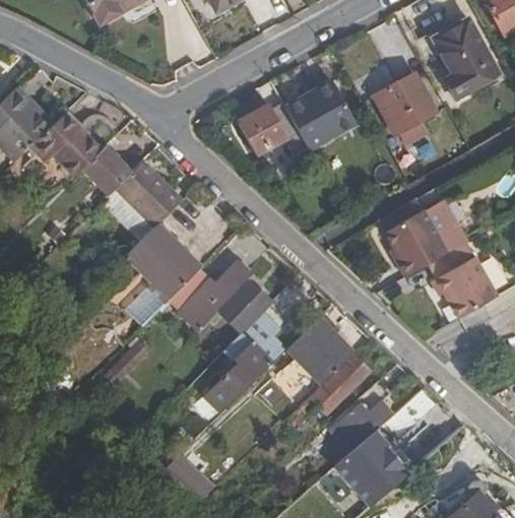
[(87,0),(99,19),(134,0),(87,0)]
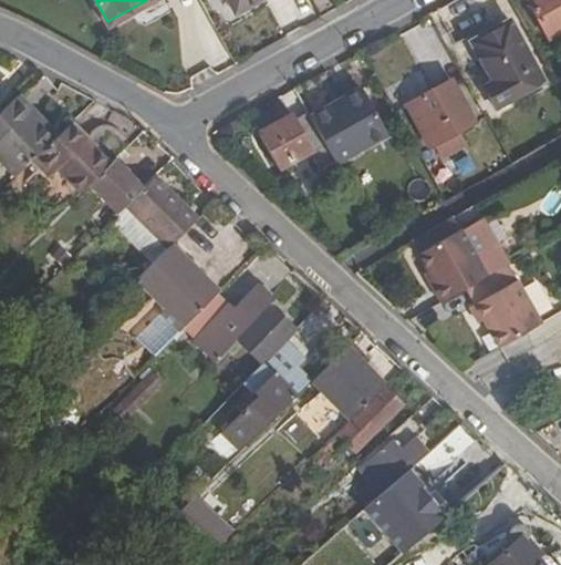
[(229,0),(236,11),(255,0),(229,0)]
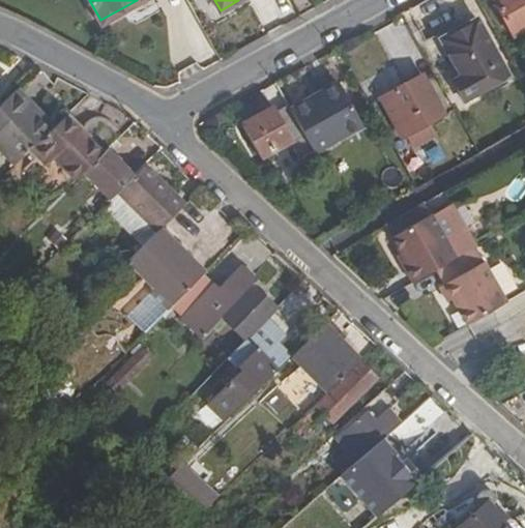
[(497,0),(515,32),(524,26),(524,0),(497,0)]
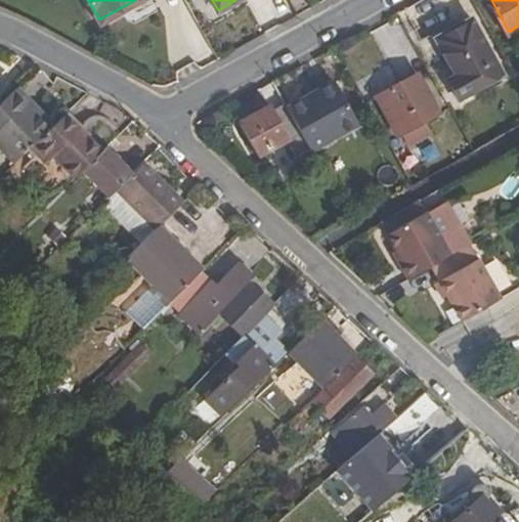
[(472,15),(458,24),(461,28),(437,40),(457,74),(448,79),(460,100),(505,75),(472,15)]
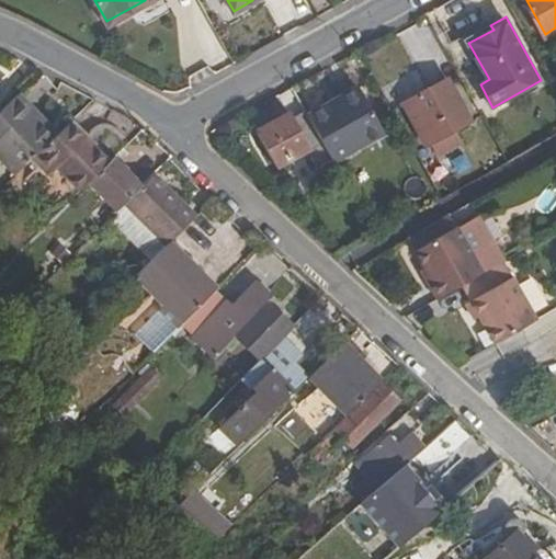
[(447,79),(406,101),(430,143),(456,128),(471,121),(447,79)]
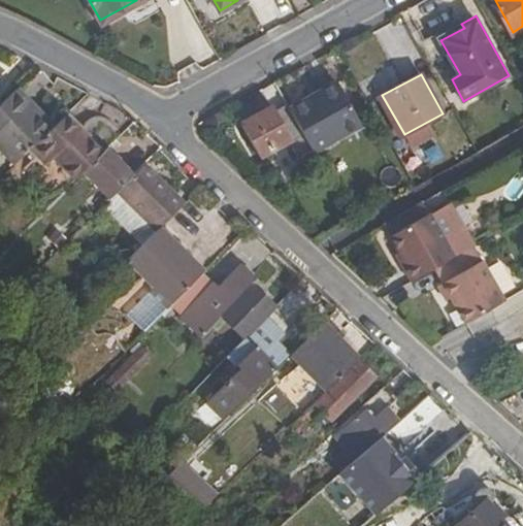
[(315,101),(341,88),(337,83),(312,96),(315,101)]
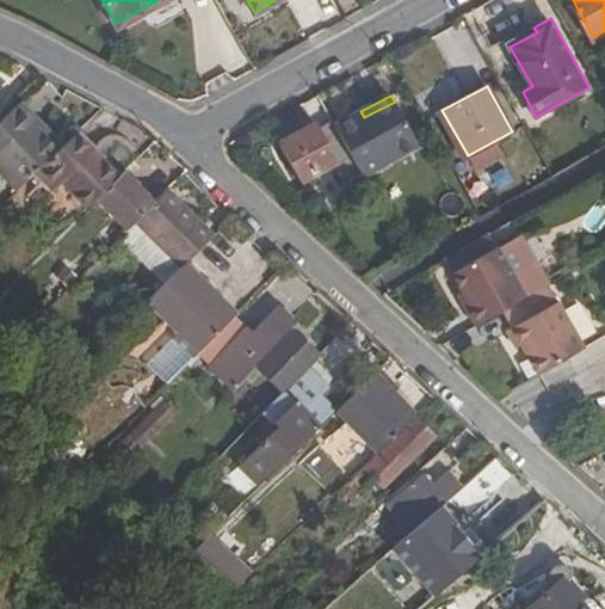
[(44,123),(22,98),(2,116),(0,118),(0,165),(17,185),(32,170),(56,147),(38,129),(44,123)]
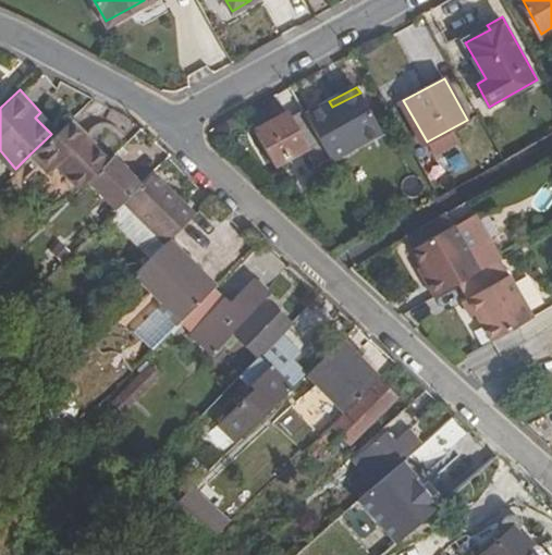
[(307,113),(320,137),(332,157),(380,130),(360,93),(332,107),(329,101),(307,113)]
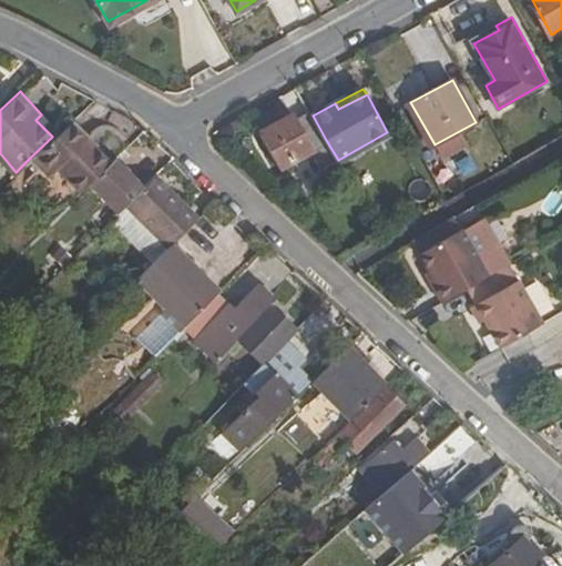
[(313,115),(309,110),(296,118),(294,113),(258,132),(277,167),(326,140),(313,115)]
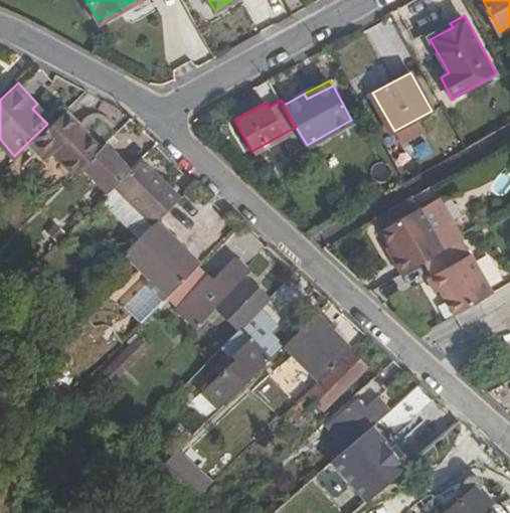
[(32,109),(47,124),(52,119),(37,104),(32,109)]
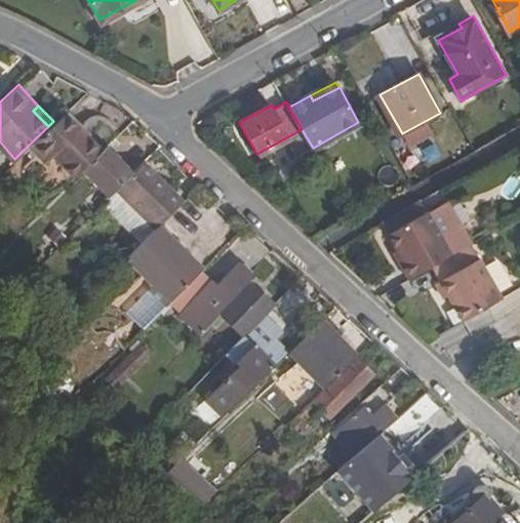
[(67,113),(65,111),(53,121),(48,126),(28,146),(32,149),(67,113)]
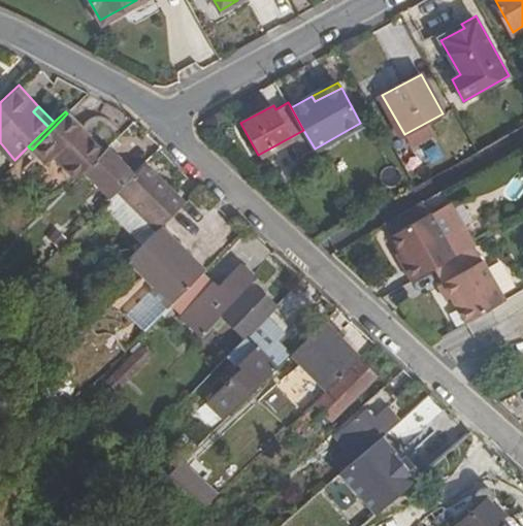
[(103,151),(104,150),(67,113),(32,150),(46,164),(53,159),(73,181),(79,174),(103,151)]
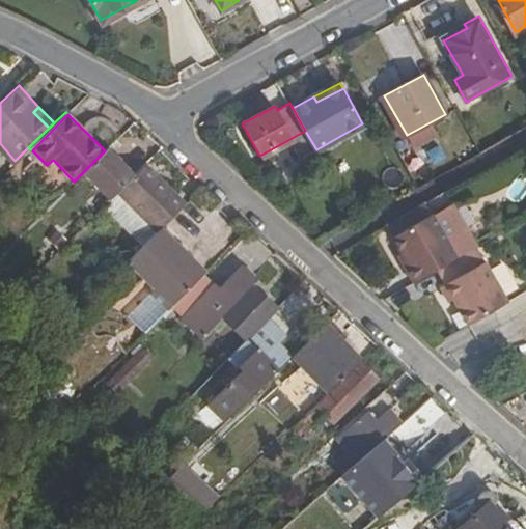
[(432,121),(407,135),(413,144),(437,131),(432,121)]
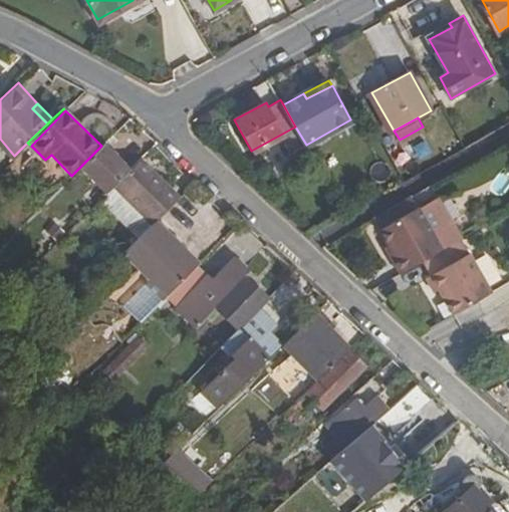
[(112,188),(126,173),(100,147),(77,170),(102,197),(112,188)]
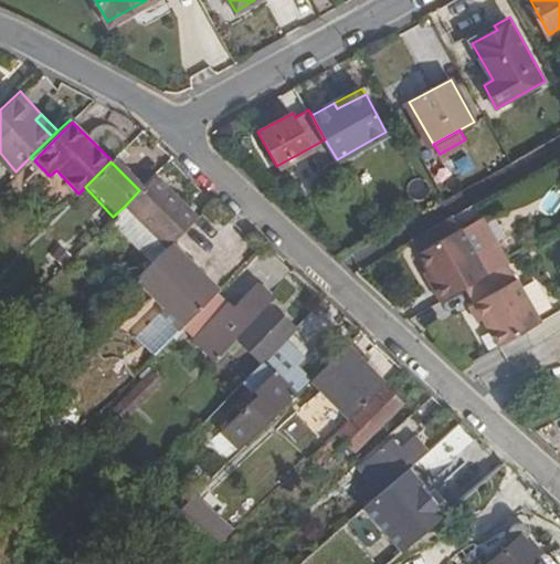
[(185,206),(155,175),(139,190),(124,207),(167,249),(170,247),(194,222),(180,209),(185,206)]
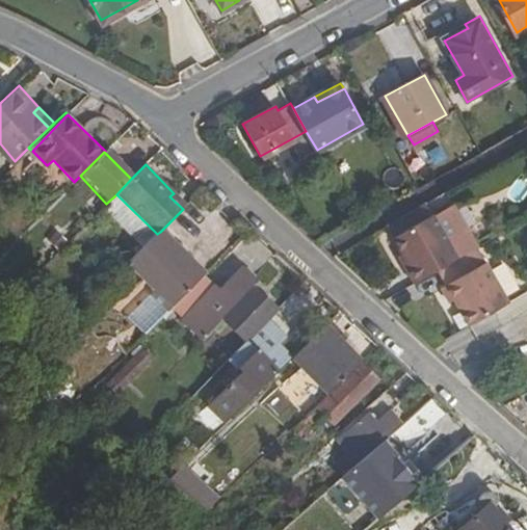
[(404,264),(413,280),(436,267),(453,257),(420,200),(385,220),(402,252),(407,262),(404,264)]
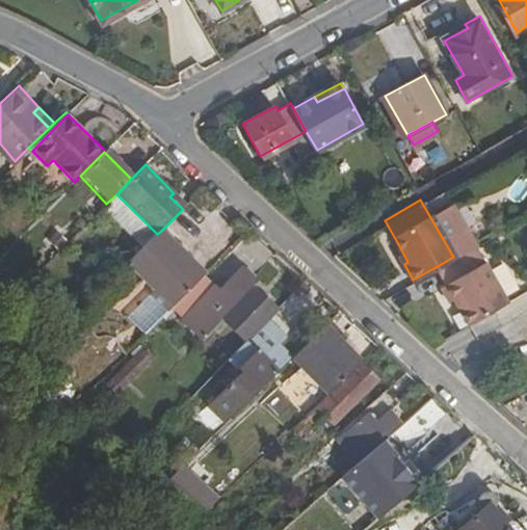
[(52,246),(60,238),(52,231),(45,239),(52,246)]
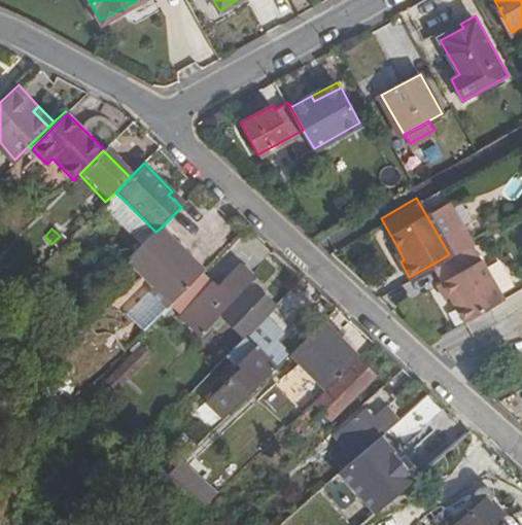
[(144,335),(204,275),(159,230),(155,232),(126,261),(152,288),(126,316),(144,335)]
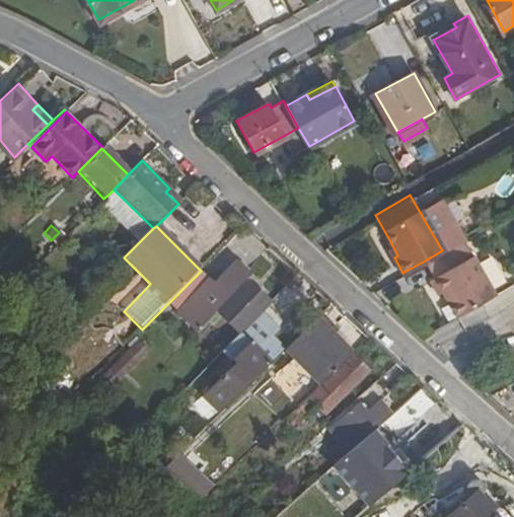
[(494,293),(463,238),(442,250),(425,261),(433,277),(429,279),(437,293),(441,290),(455,316),(494,293)]
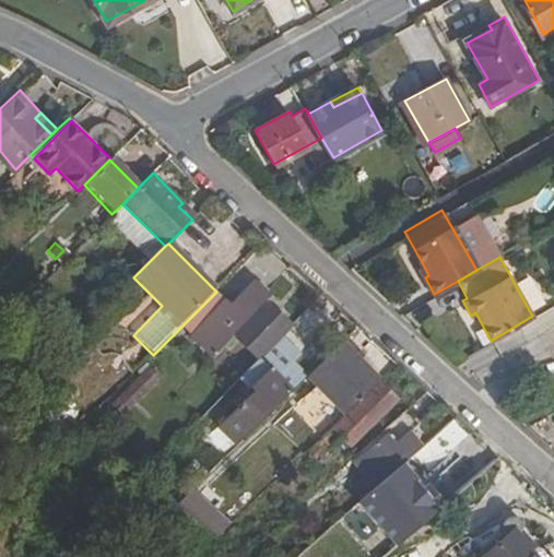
[(428,275),(423,264),(419,267),(425,277),(428,275)]
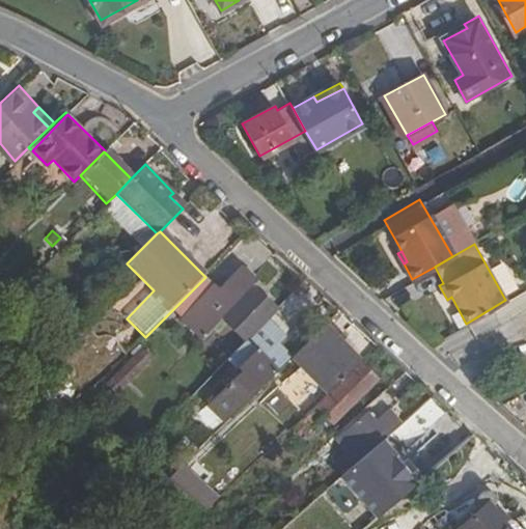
[(225,286),(223,284),(189,318),(204,334),(225,313),(249,335),(265,318),(279,305),(254,281),(259,277),(247,265),(225,286)]
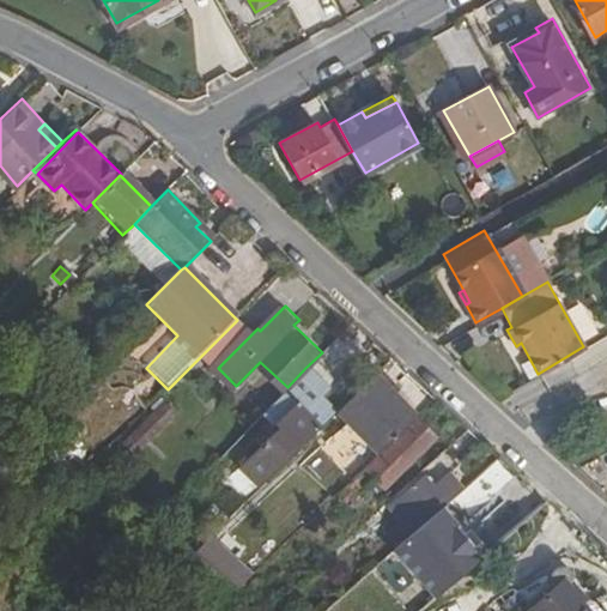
[(218,368),(258,328),(253,324),(213,363),(218,368)]
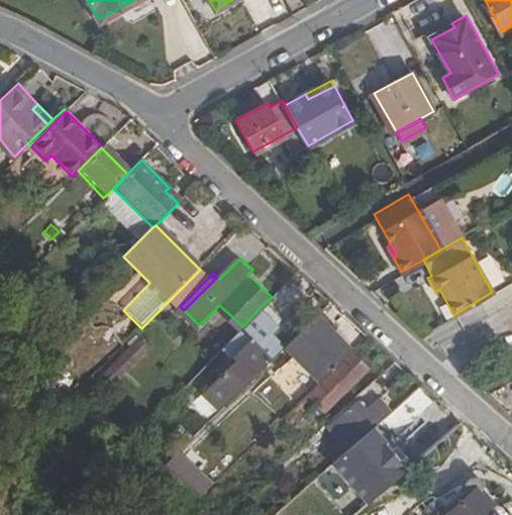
[(275,326),(258,310),(242,326),(221,346),(233,358),(203,390),(218,405),(280,343),(269,333),(275,326)]
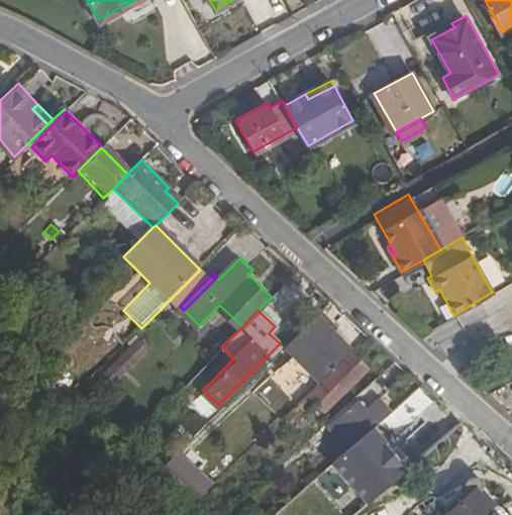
[(351,348),(315,313),(284,343),(321,379),(351,348)]
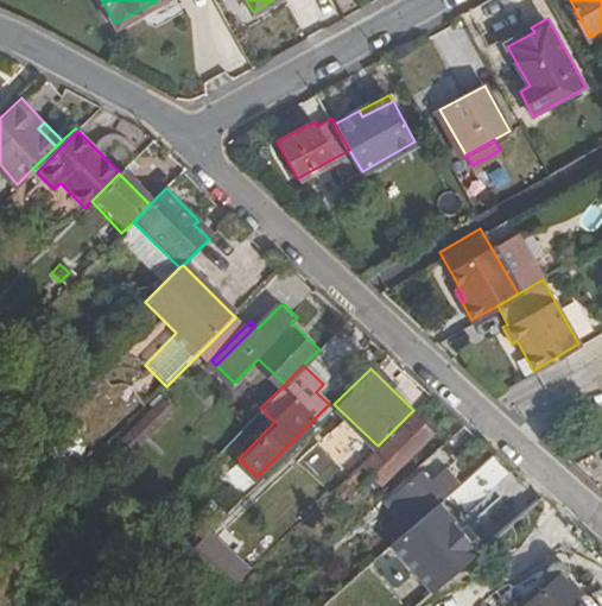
[(120,431),(137,444),(166,405),(151,393),(120,431)]
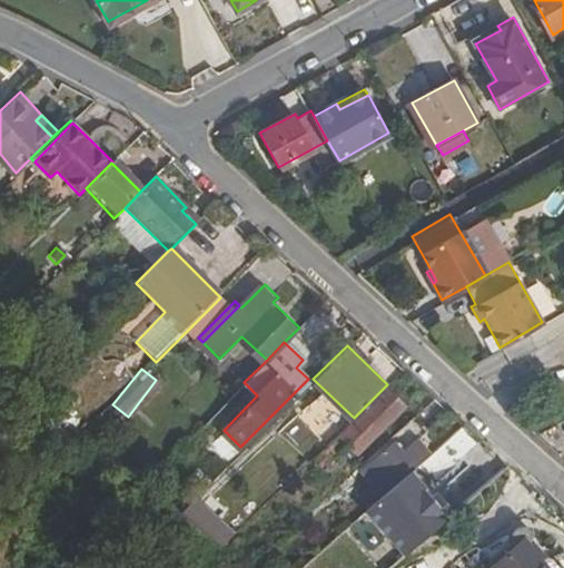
[(388,392),(342,438),(358,456),(406,410),(388,392)]
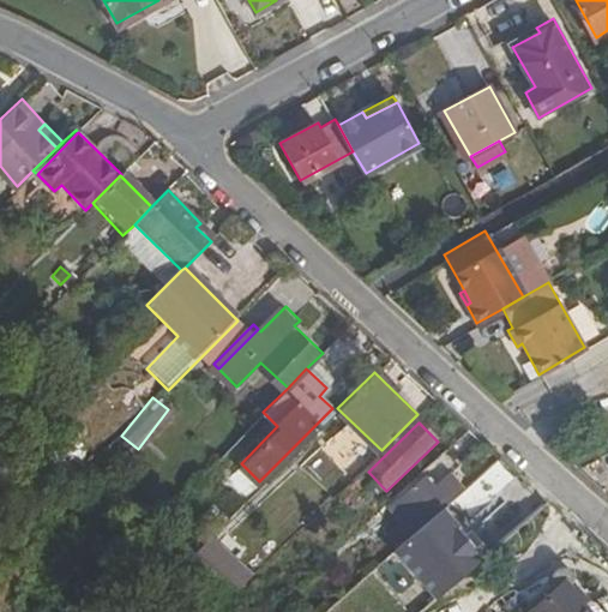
[(298,462),(315,481),(330,468),(312,448),(298,462)]
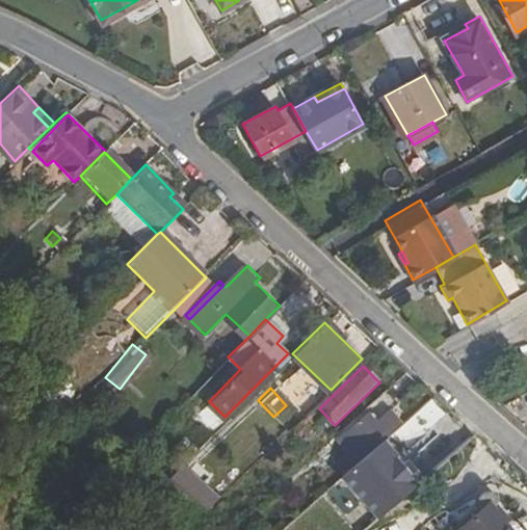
[(399,401),(387,388),(362,411),(366,416),(339,442),(347,452),(335,464),(343,473),(381,436),(399,424),(388,413),(399,401)]
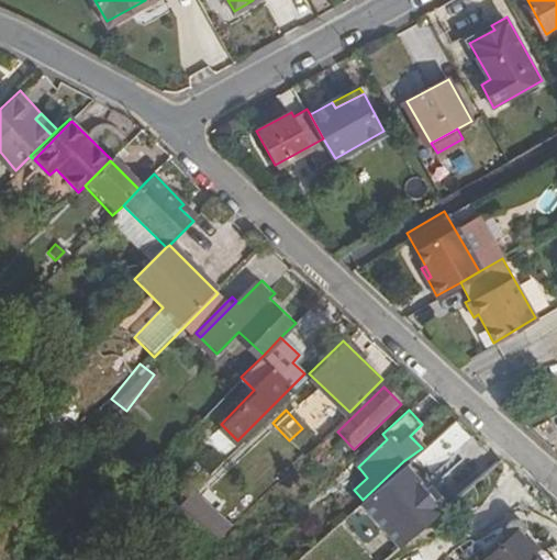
[(403,461),(363,500),(356,505),(392,545),(439,502),(403,461)]
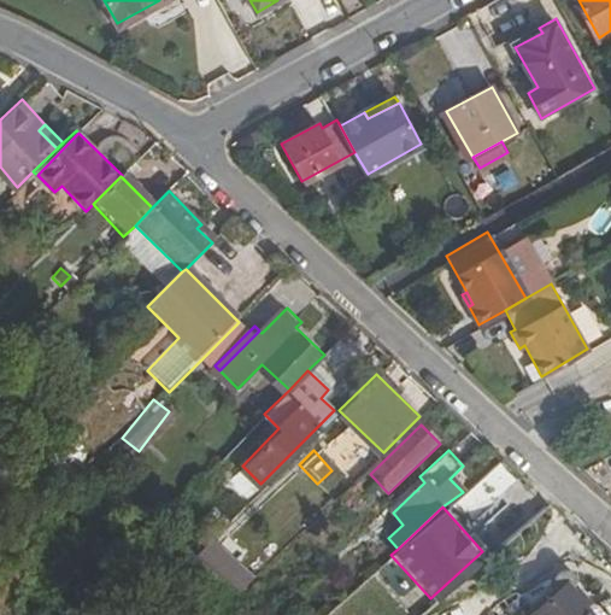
[(199,550),(244,592),(258,577),(213,534),(199,550)]
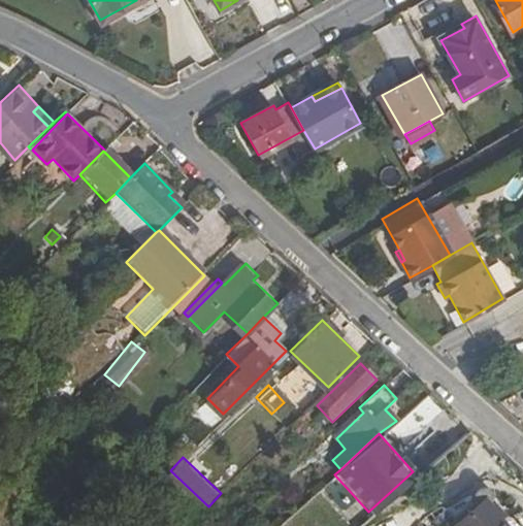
[(512,525),(484,496),(453,525),(512,525)]
